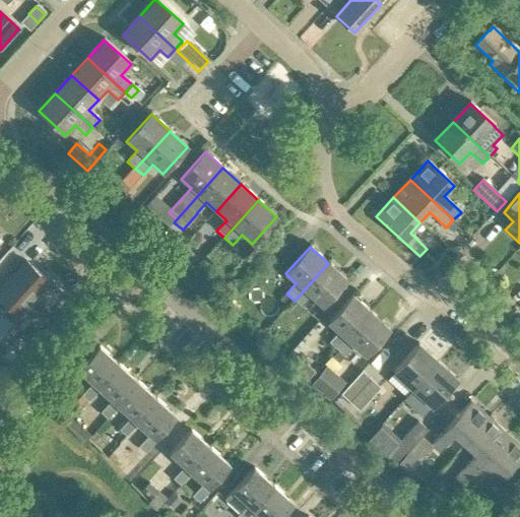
[(196,260),(187,251),(178,260),(187,268),(196,260)]
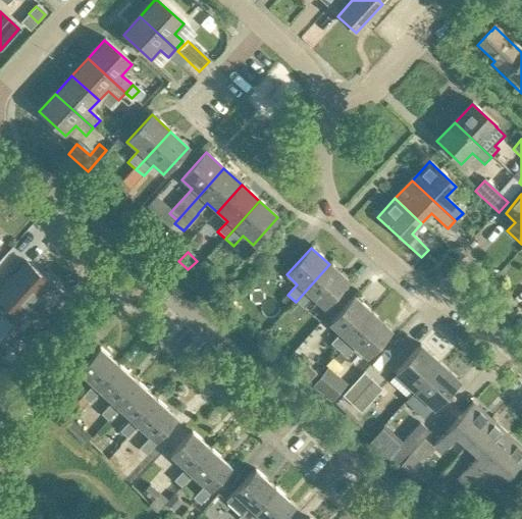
[(0,301),(18,318),(49,284),(25,263),(0,292),(0,301)]
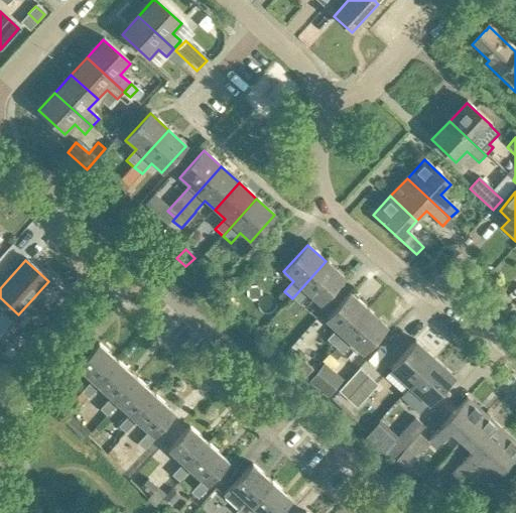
[(326,261),(292,298),(299,305),(308,294),(319,304),(344,277),(326,261)]
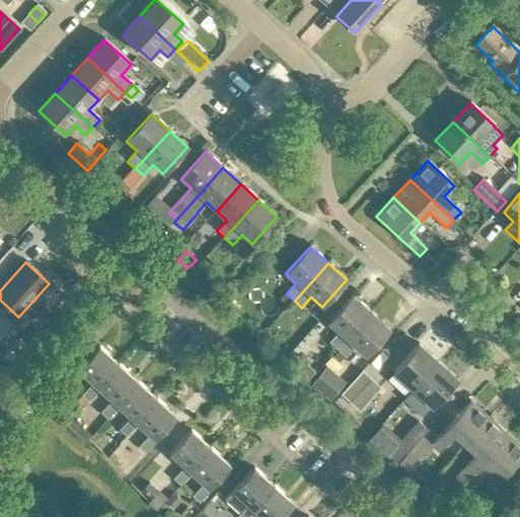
[(294,300),(286,294),(279,302),(286,308),(294,300)]
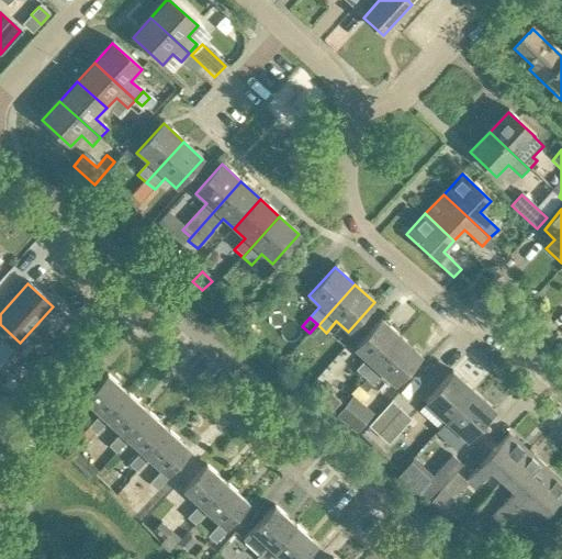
[(363,379),(401,338),(381,321),(355,349),(366,360),(356,371),(363,379)]
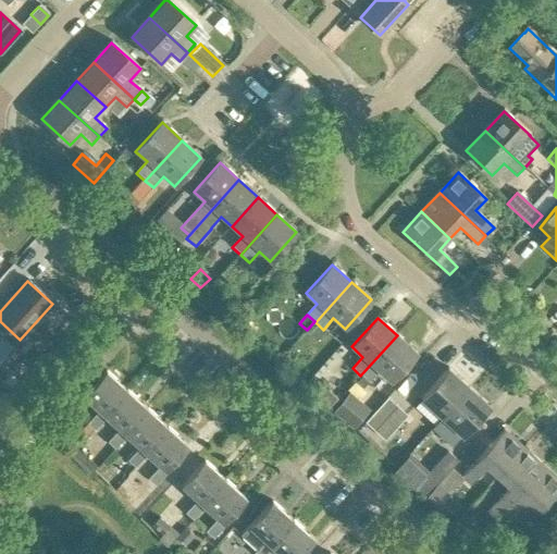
[(325,332),(323,330),(317,323),(307,334),(316,343),(325,332)]
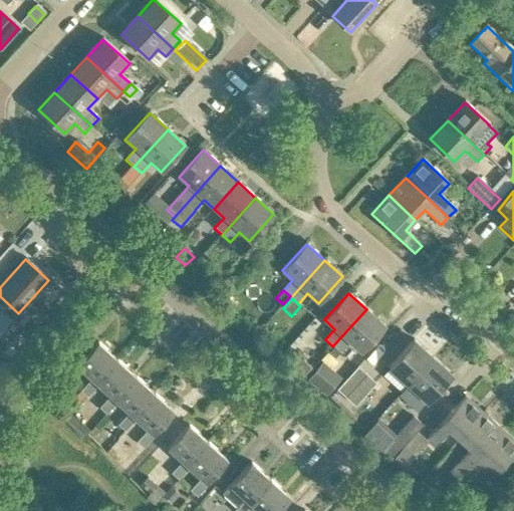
[(366,309),(332,346),(340,353),(349,342),(360,352),(384,325),(366,309)]
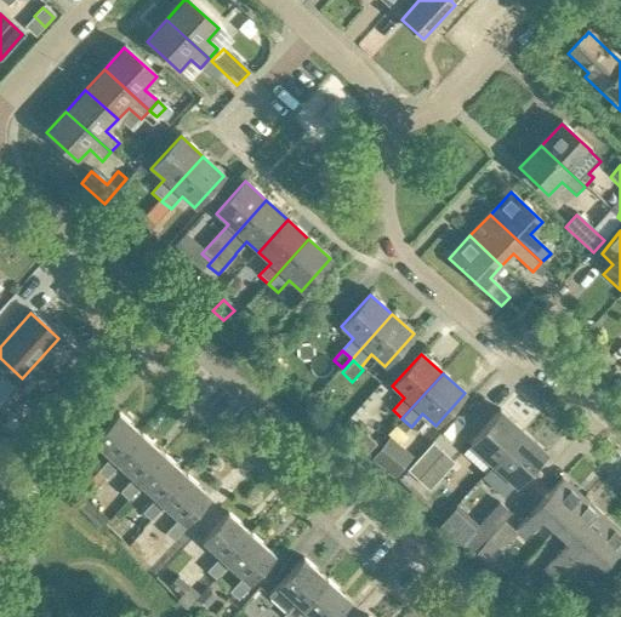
[(0,375),(0,403),(13,388),(0,375)]
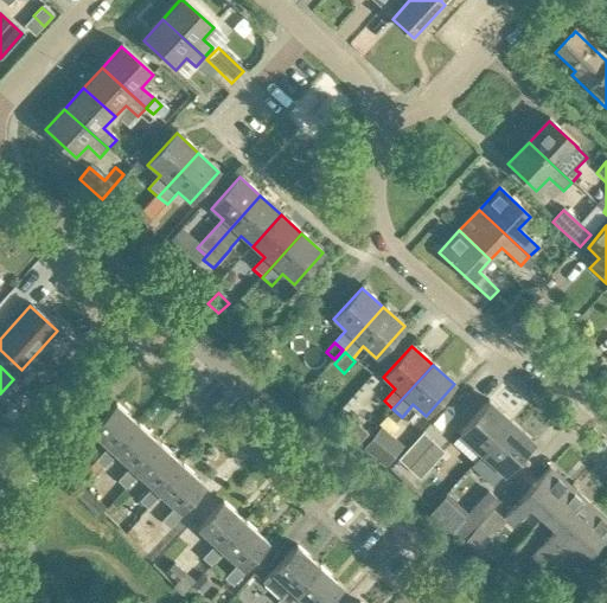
[(481,456),(511,423),(489,403),(459,435),(481,456)]
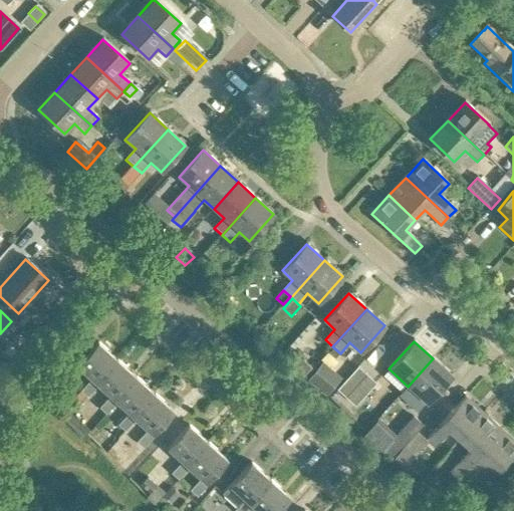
[(95,384),(116,360),(97,343),(76,366),(91,379),(80,393),(87,399),(98,387),(95,384)]
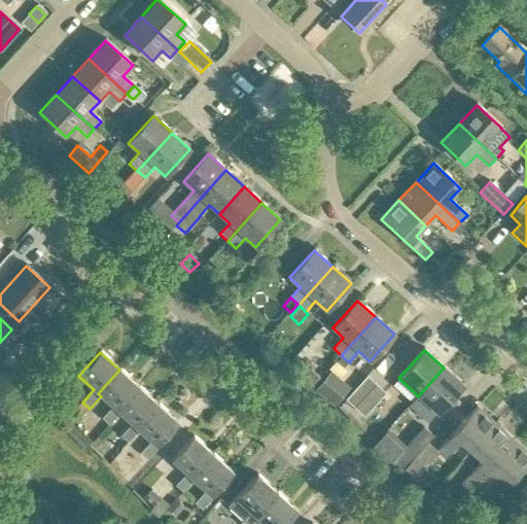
[(349,362),(343,357),(337,364),(342,370),(349,362)]
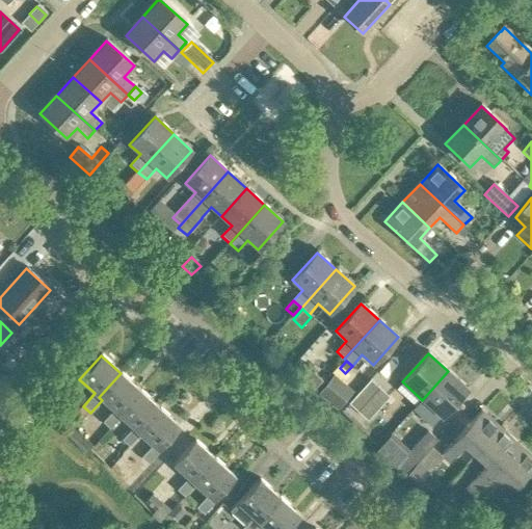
[(448,371),(422,400),(442,418),(469,389),(448,371)]
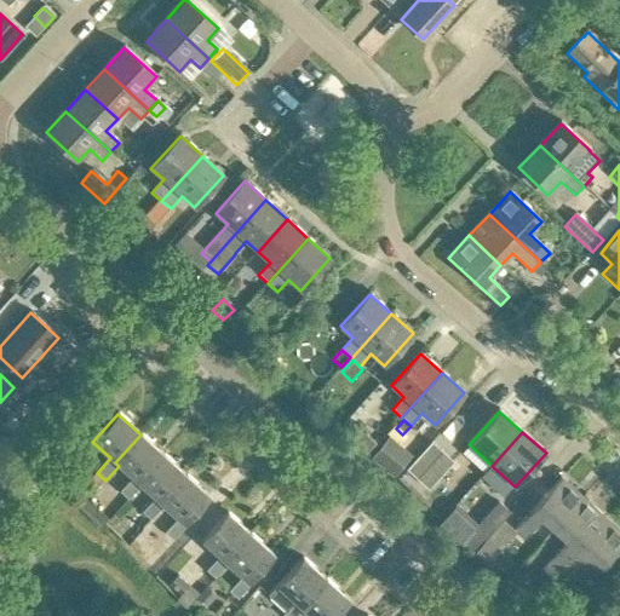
[(138,483),(164,455),(141,435),(115,462),(119,466),(133,478),(120,494),(128,501),(142,487),(138,483)]
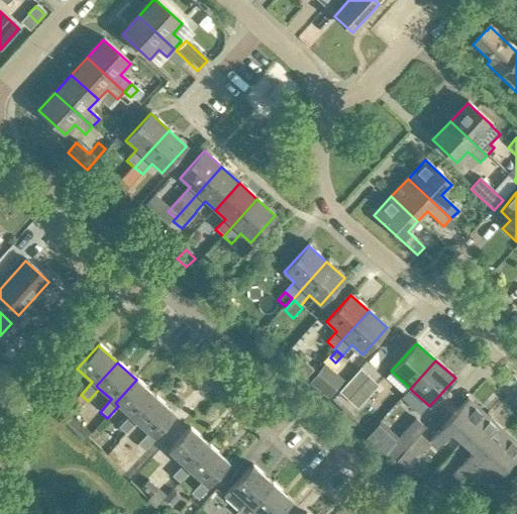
[(327,399),(342,381),(324,366),(309,384),(327,399)]
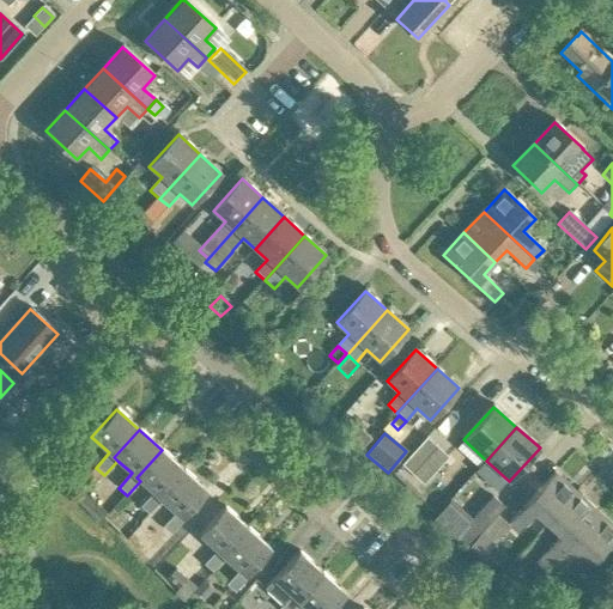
[(423,485),(448,458),(437,449),(412,475),(423,485)]
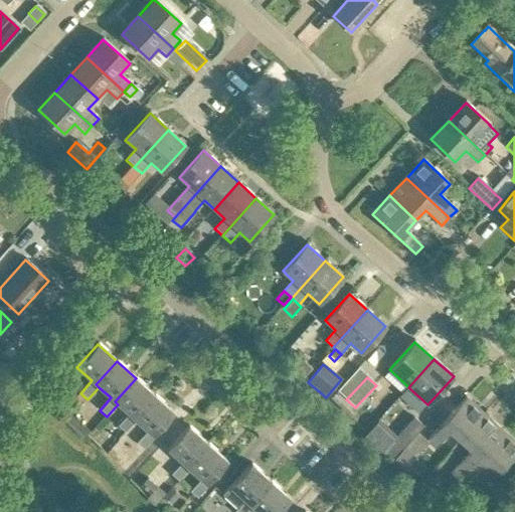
[(134,418),(155,395),(136,378),(115,401),(118,404),(130,414),(119,427),(125,434),(137,421),(134,418)]
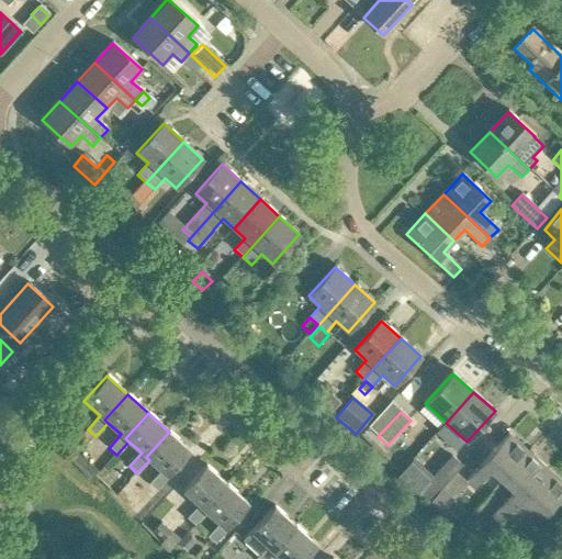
[(146,457),(149,460),(161,471),(149,484),(157,492),(170,478),(168,476),(190,450),(169,432),(146,457)]
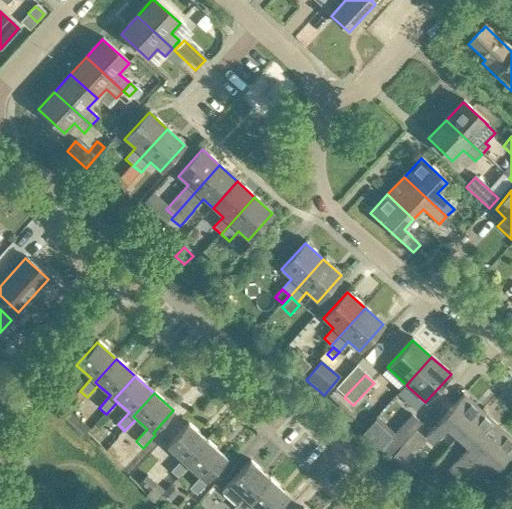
[(458,439),(482,413),(463,396),(424,439),(415,431),(396,452),(392,457),(405,468),(415,457),(413,456),(426,441),(432,446),(447,430),(458,439)]
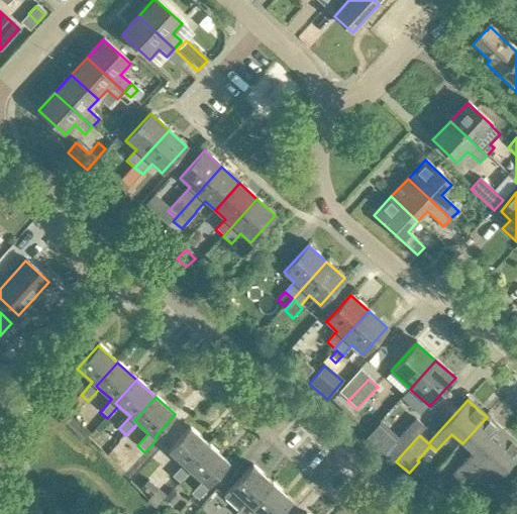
[(24,417),(31,409),(24,402),(17,410),(24,417)]
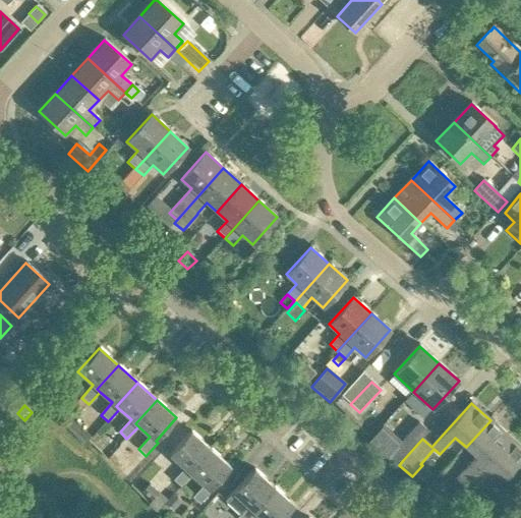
[(461,473),(469,480),(509,437),(490,420),(466,447),(476,457),(461,473)]
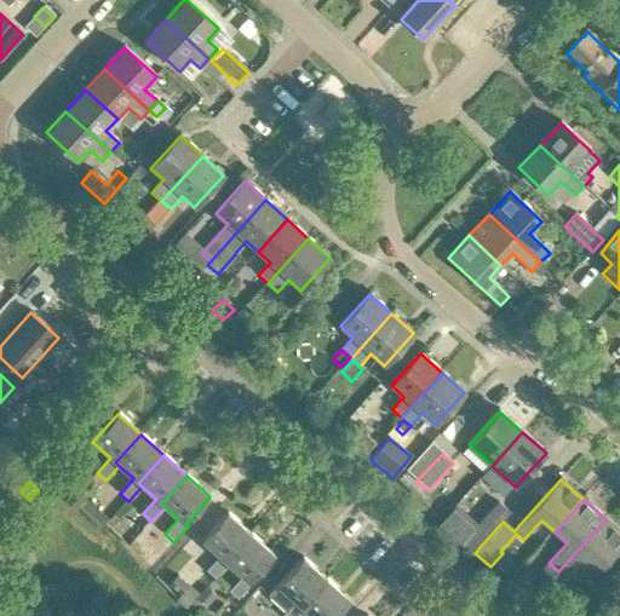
[(480,547),(503,522),(510,514),(498,502),(472,530),(474,531),(469,537),(480,547)]
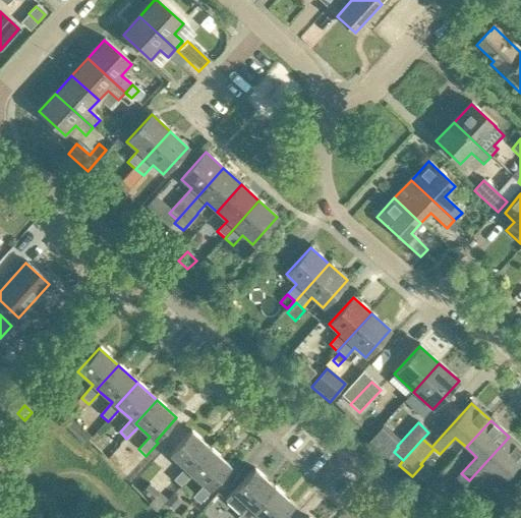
[(189,472),(211,449),(191,432),(170,455),(185,469),(174,481),(180,487),(191,475),(189,472)]
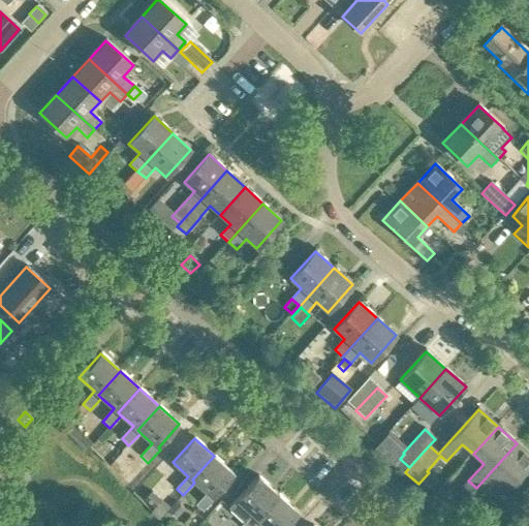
[(528,454),(517,443),(476,488),(484,495),(500,478),(510,488),(528,467),(528,454)]
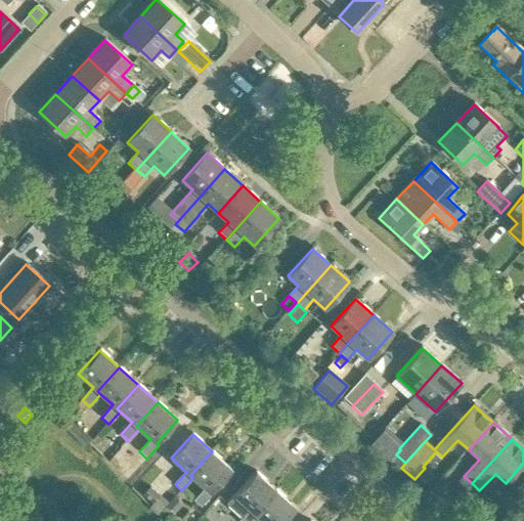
[(190,475),(192,478),(205,489),(193,502),(201,508),(213,494),(211,492),(231,470),(212,451),(190,475)]
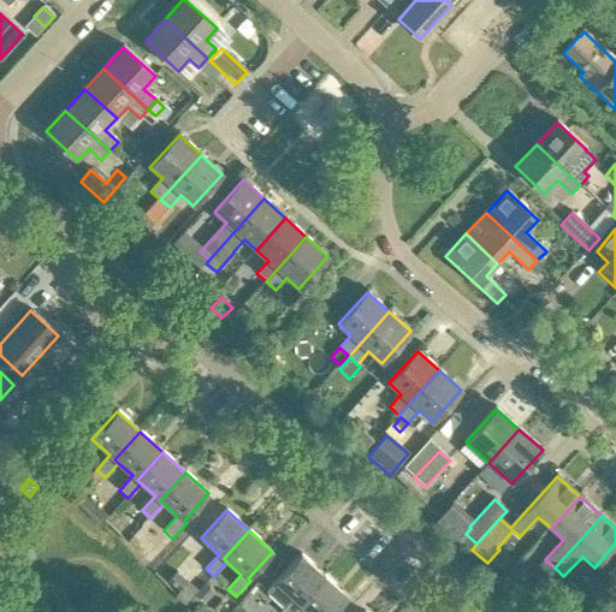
[(298,602),(324,576),(302,554),(276,582),(294,599),(283,611),(296,611),(302,606),(298,602)]
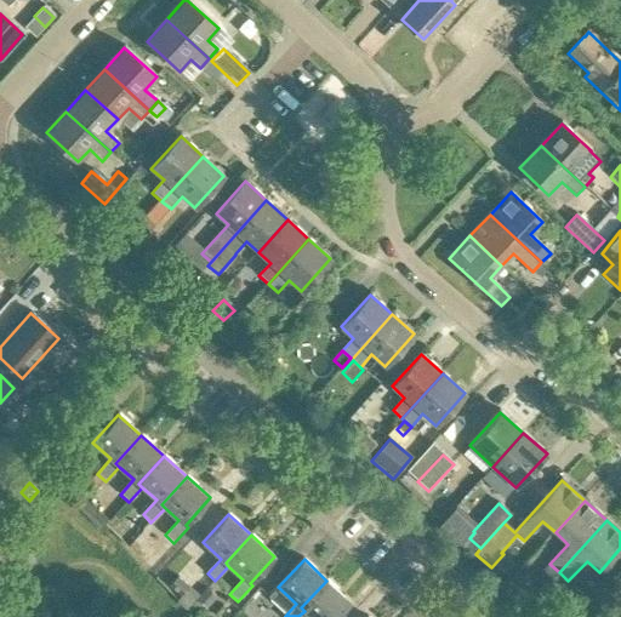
[(301,607),(305,611),(311,616),(335,616),(349,601),(326,581),(301,607)]
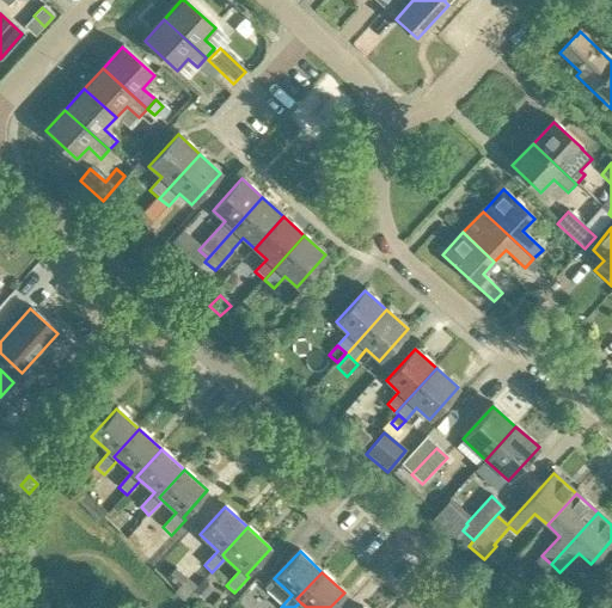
[(214,591),(202,581),(193,591),(203,602),(214,591)]
